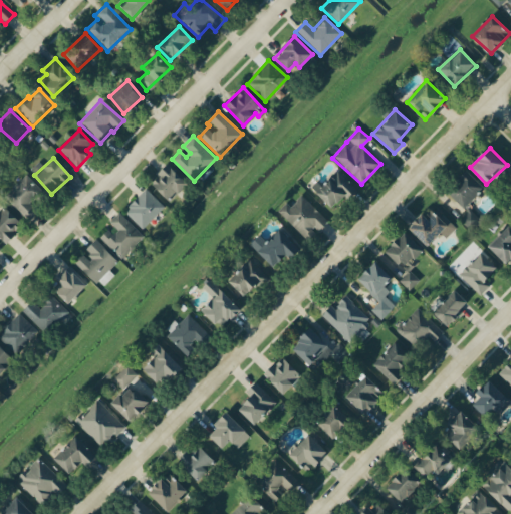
[(150,183),(169,201),(187,183),(167,164),(150,183)]
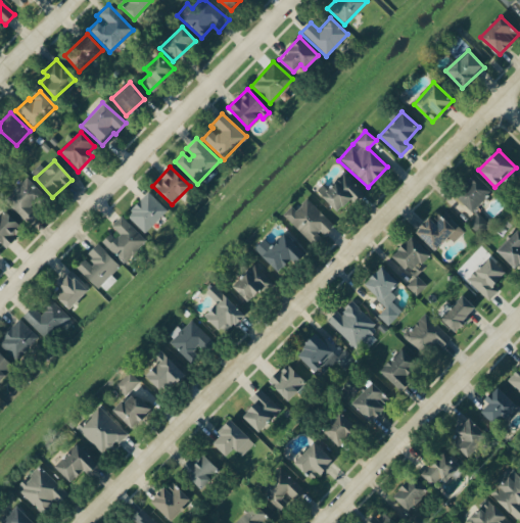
[(320,193),(339,212),(360,190),(340,172),(320,193)]
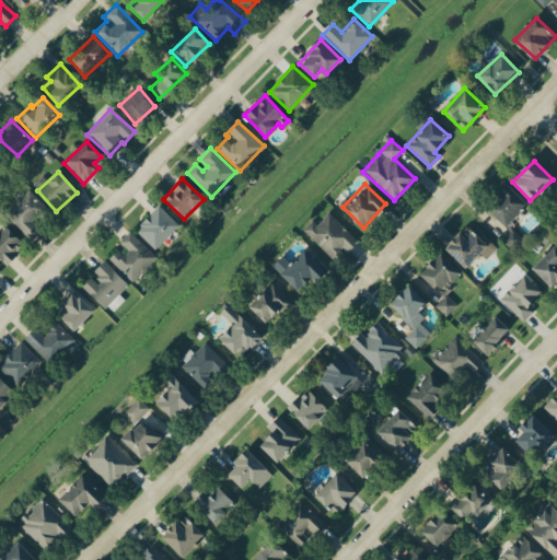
[(488,209),(507,226),(528,203),(510,186),(488,209)]
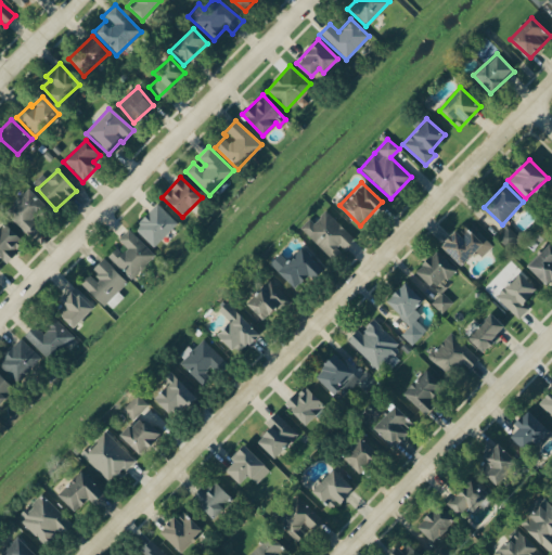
[(46,206),(27,188),(3,213),(28,236),(37,227),(31,221),(46,206)]
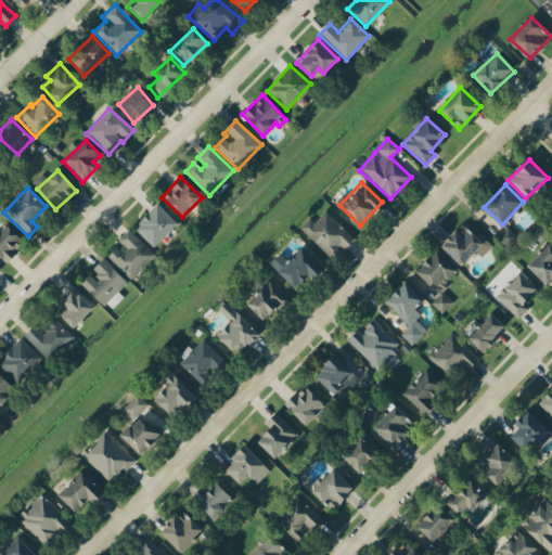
[(176,223),(156,204),(133,229),(153,247),(176,223)]
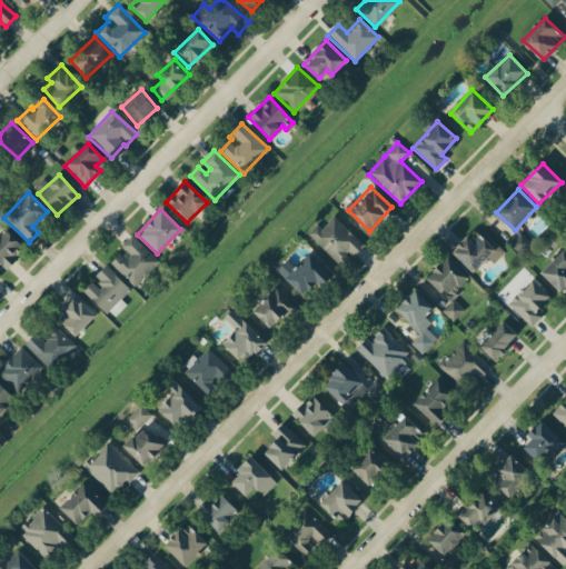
[(320,228),(316,223),(306,233),(338,262),(348,251),(353,256),(363,245),(333,216),(320,228)]
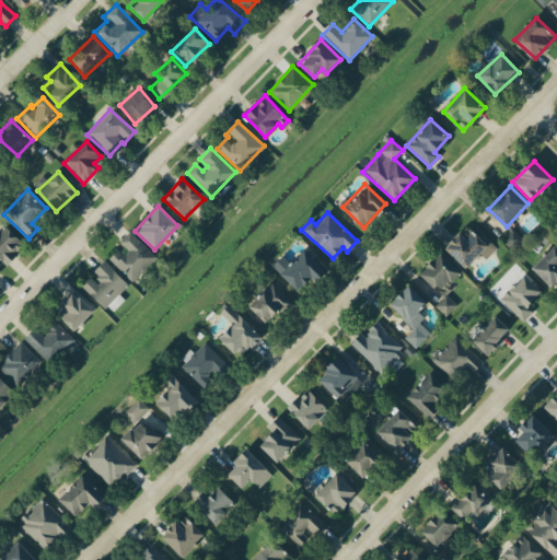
[(24,245),(4,224),(0,228),(0,259),(4,265),(24,245)]
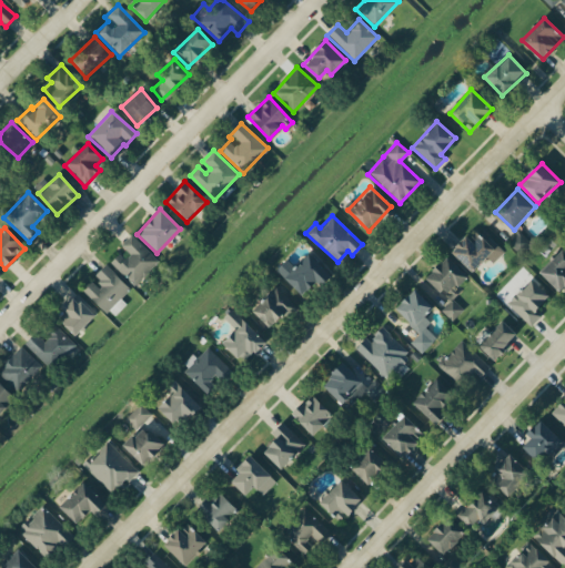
[(492,263),(504,252),(490,236),(493,234),(486,227),(477,235),(474,231),(452,251),(471,272),(487,257),(492,263)]
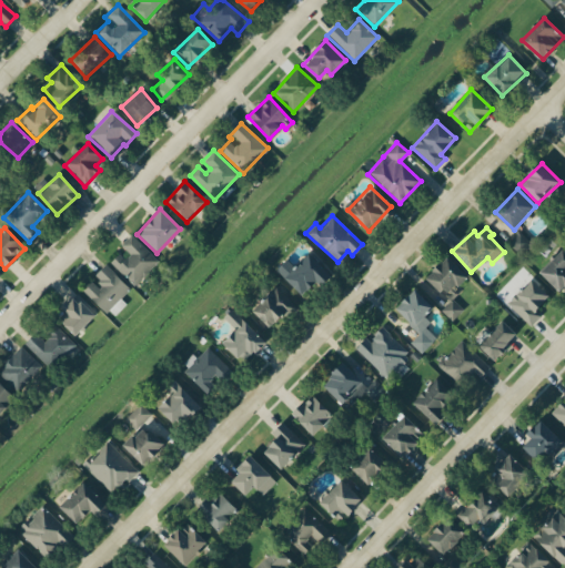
[(158,260),(130,234),(118,247),(121,251),(109,263),(133,286),(158,260)]
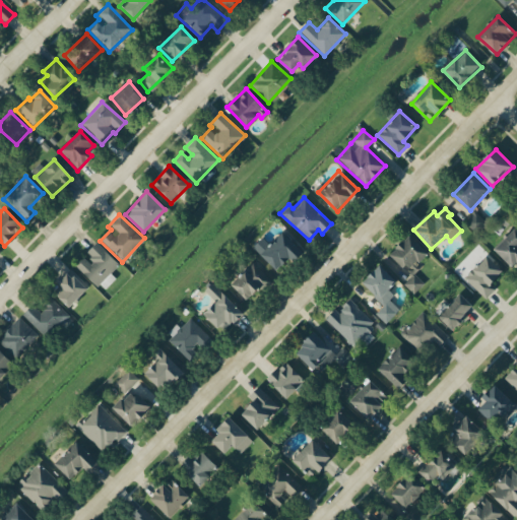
[(495,250),(513,266),(516,261),(516,230),(514,228),(495,250)]
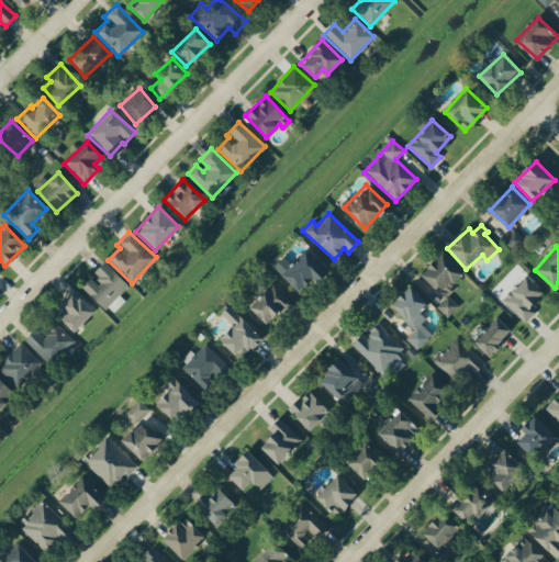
[(282,257),(274,267),(300,292),(312,279),(319,284),(330,272),(305,249),(291,265),(282,257)]
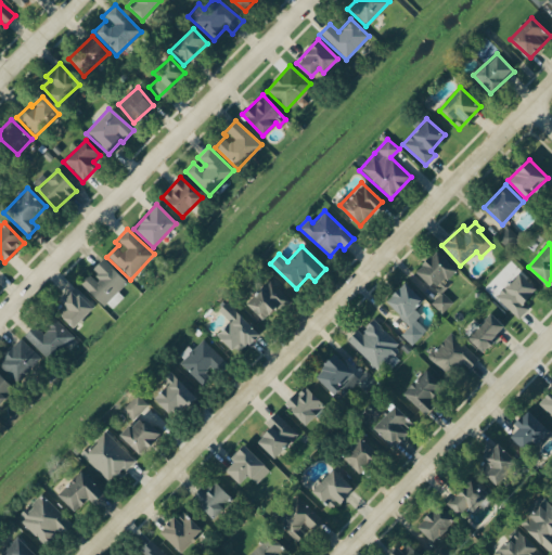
[(457,270),(436,250),(416,272),(432,286),(435,282),(440,287),(457,270)]
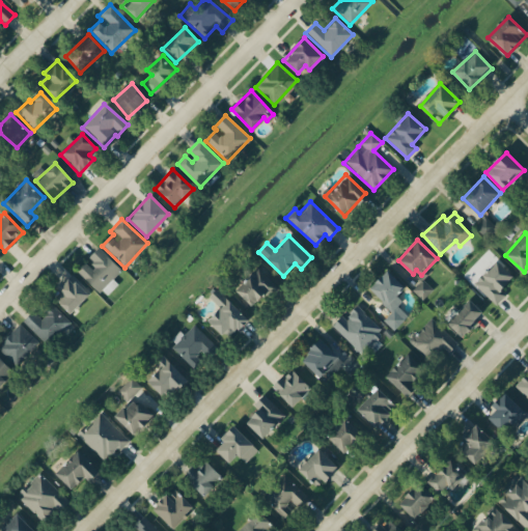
[(77,272),(105,298),(117,284),(112,279),(121,269),(98,248),(85,260),(86,261),(77,272)]
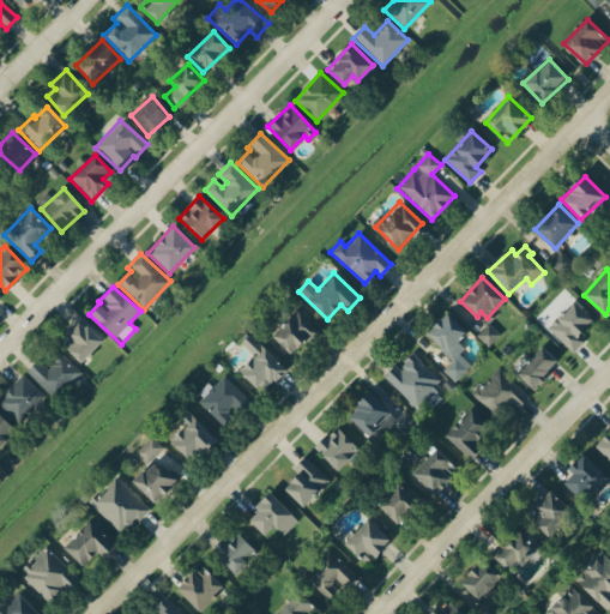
[(595,319),(573,301),(547,330),(573,353),(584,341),(579,337),(595,319)]
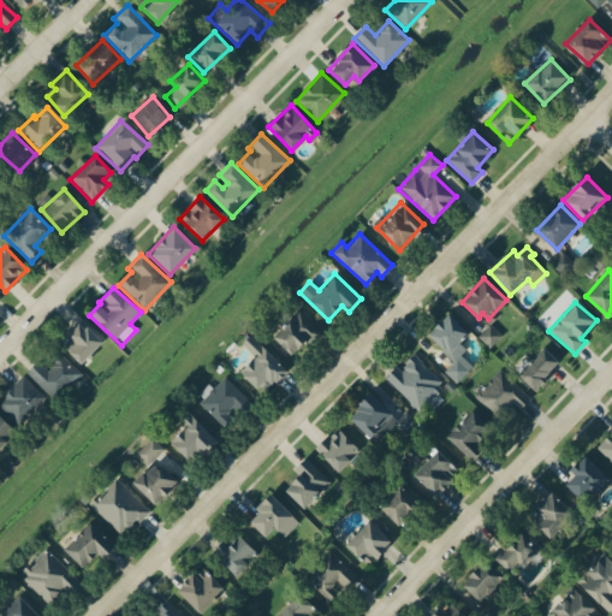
[(292,356),(320,331),(299,311),(273,335),(292,356)]
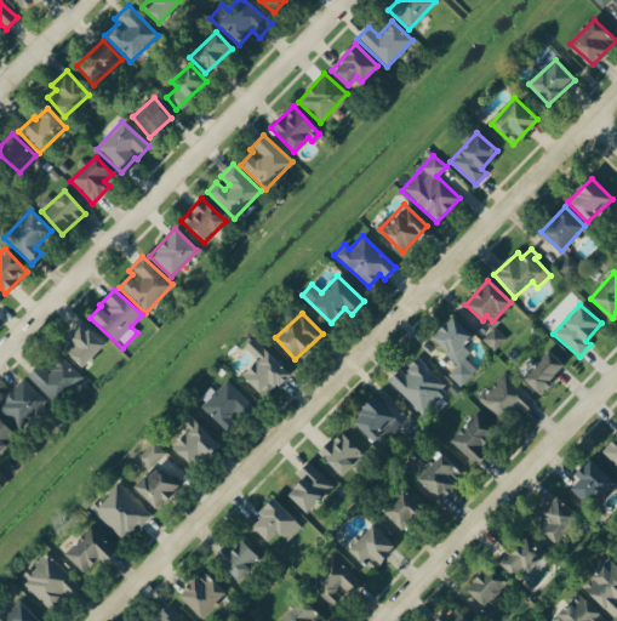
[(473,335),(453,315),(430,339),(457,364),(446,375),(458,387),(478,369),(458,349),(473,335)]
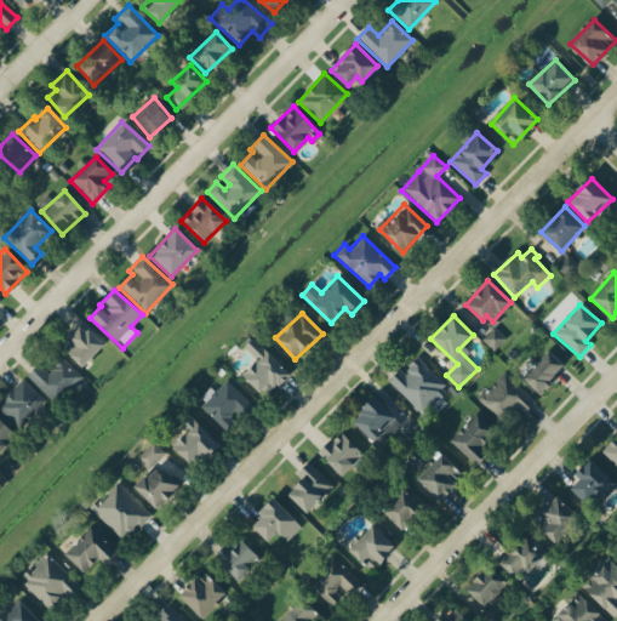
[(66,351),(81,366),(104,345),(81,323),(68,336),(73,342),(66,351)]
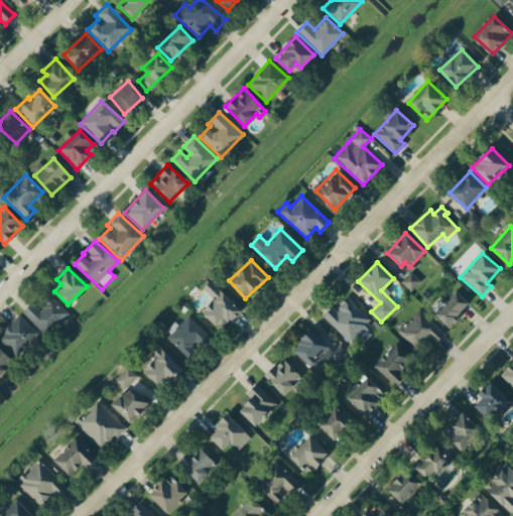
[(420,281),(409,271),(399,282),(410,292),(420,281)]
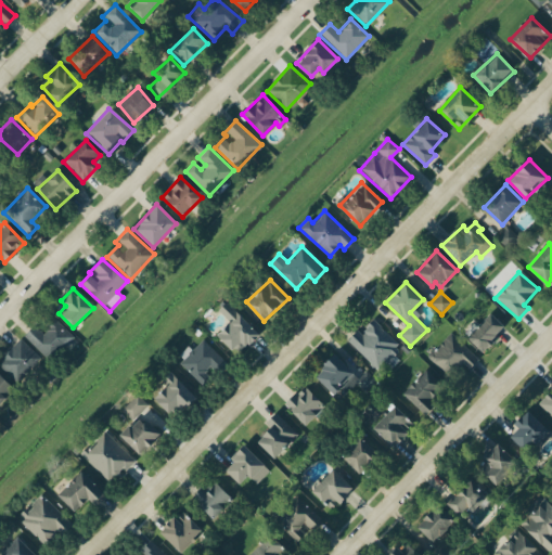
[(259,333),(226,301),(218,310),(230,321),(217,336),(239,356),(259,333)]
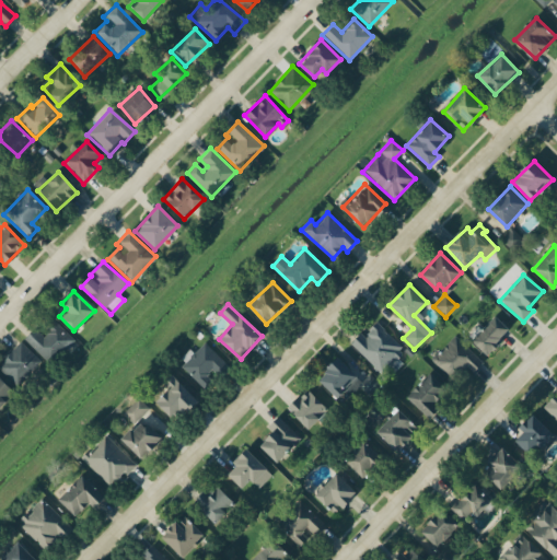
[(472,341),(487,354),(510,329),(495,315),(472,341)]
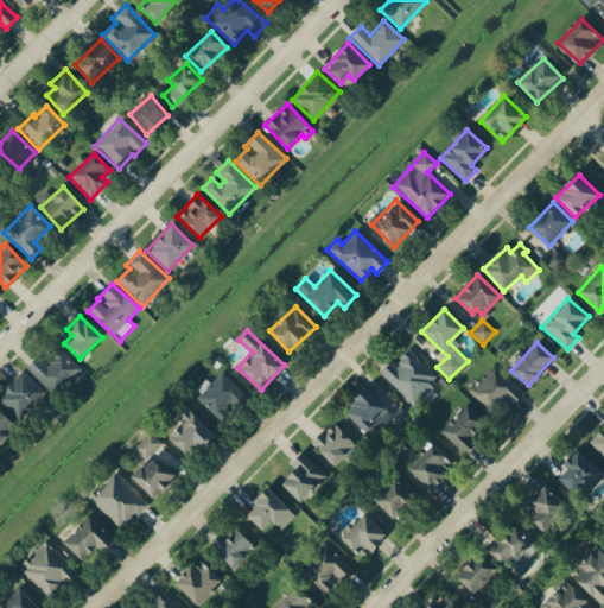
[(53,396),(80,367),(59,350),(46,365),(37,356),(25,368),(53,396)]
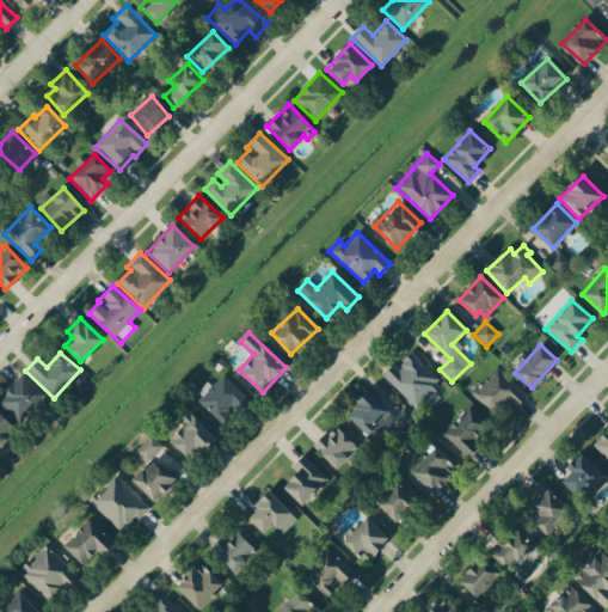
[(438,383),(411,353),(395,367),(393,365),(382,374),(412,408),(438,383)]
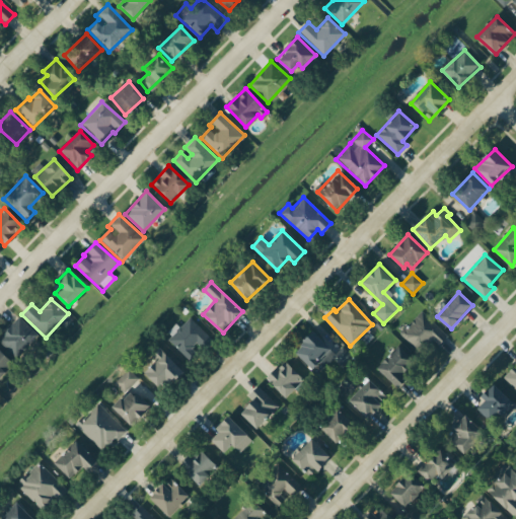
[(436,348),(447,337),(420,311),(398,334),(417,352),(428,340),(436,348)]
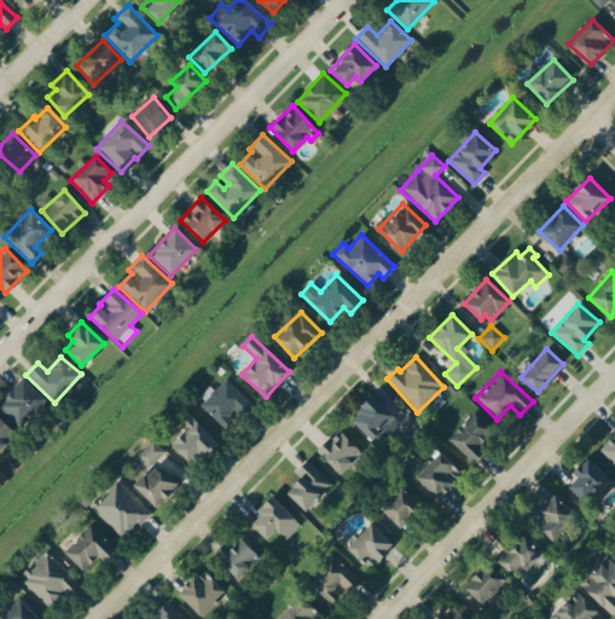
[(237,411),(239,415),(250,404),(222,376),(197,404),(222,427),(237,411)]
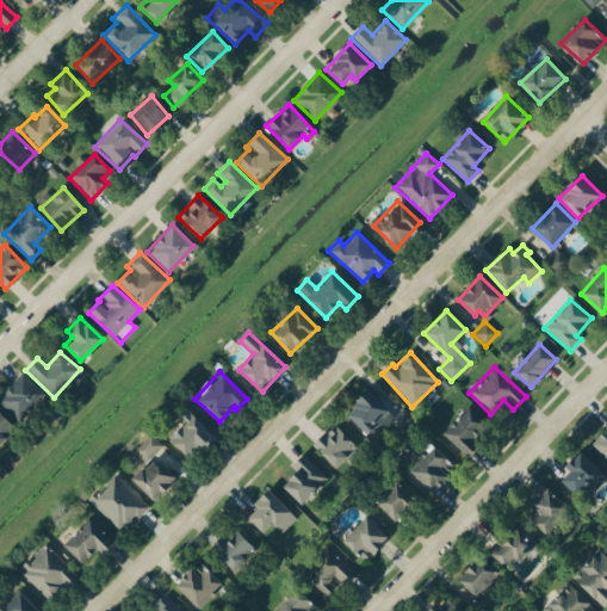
[(0,405),(23,425),(48,397),(22,374),(0,396),(0,405)]
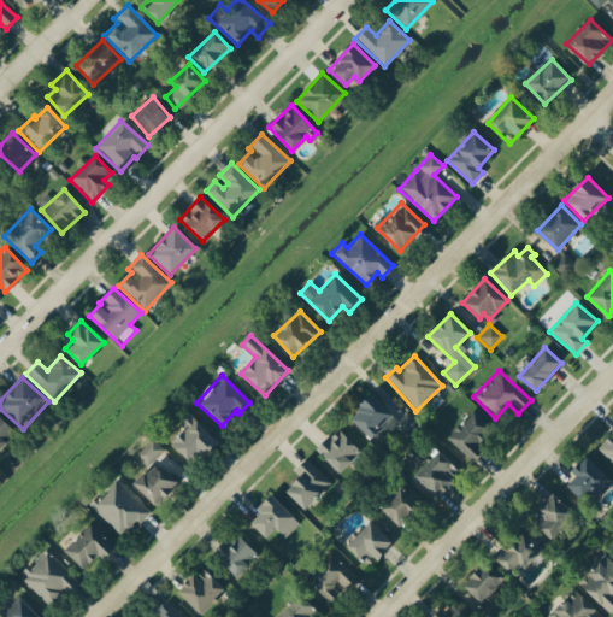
[(405,412),(399,419),(371,394),(349,418),(376,442),(385,432),(393,438),(399,432),(405,436),(417,423),(405,412)]
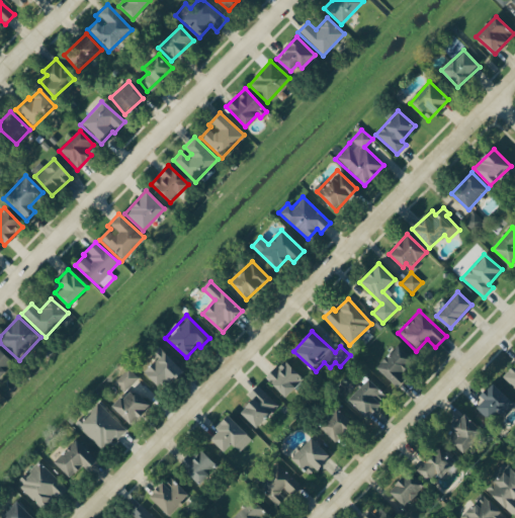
[(376,367),(398,389),(406,379),(401,374),(414,359),(398,344),(376,367)]
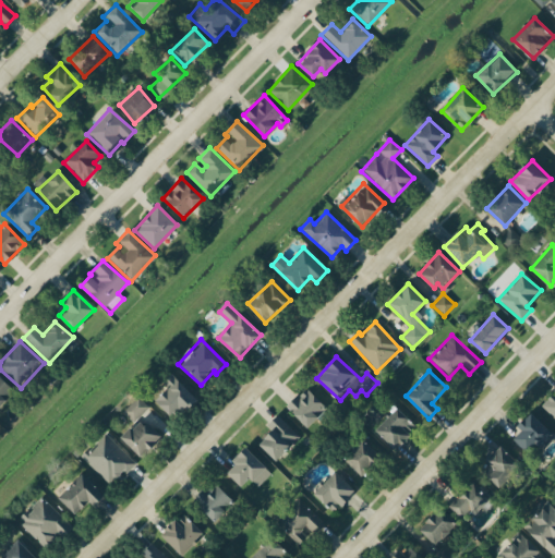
[(155,401),(170,415),(177,409),(183,414),(197,399),(169,373),(161,383),(167,387),(155,401)]
